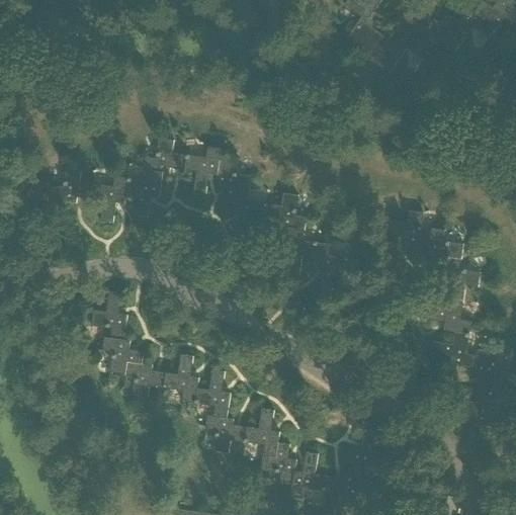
[(153,0),(153,1),(163,2),(162,8),(179,10),(180,0),(153,0)]
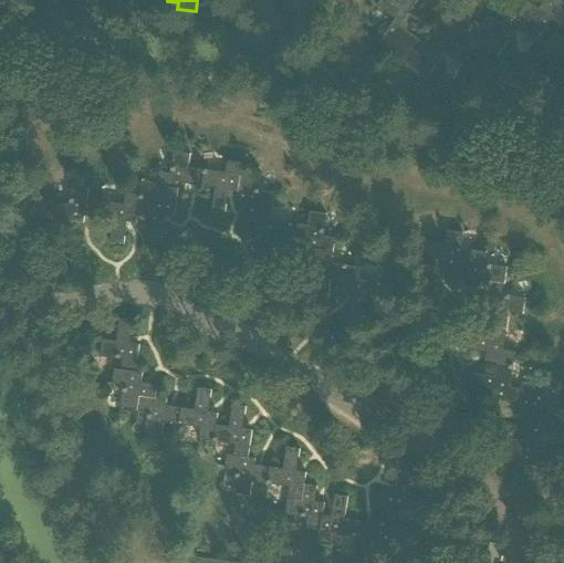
[(185,179),(199,181),(201,167),(187,166),(189,152),(171,149),(169,171),(157,169),(155,185),(162,186),(176,188),(184,189),(185,179)]
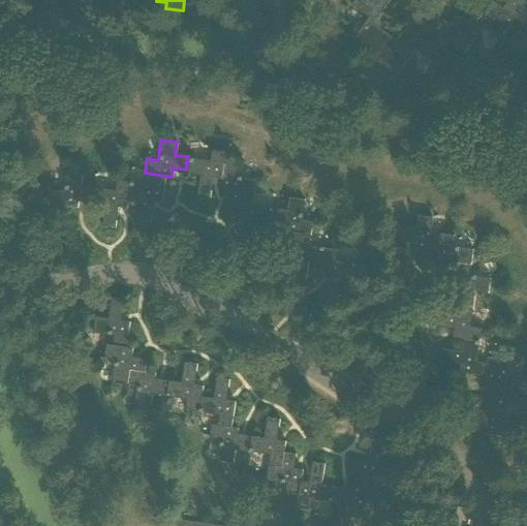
[(212,176),(220,177),(221,178),(223,162),(224,151),(211,149),(209,159),(188,156),(186,169),(186,173),(198,175),(196,195),(209,197),(212,176)]
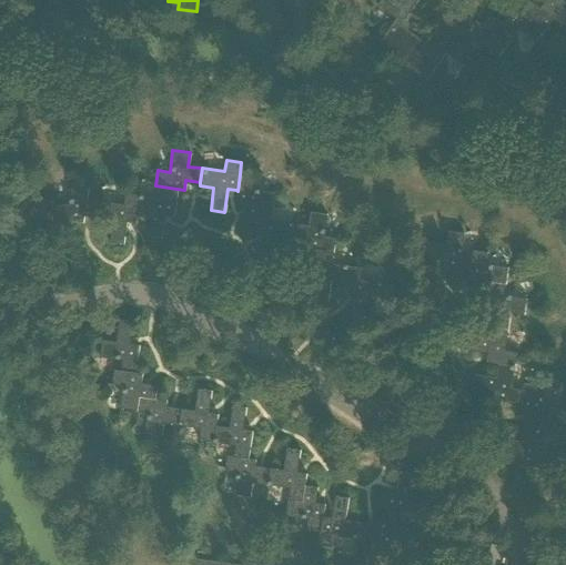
[(253,177),(240,174),(238,191),(236,190),(234,203),(243,204),(241,220),(254,222),(255,222),(258,207),(272,208),(274,191),(252,188),(253,177)]
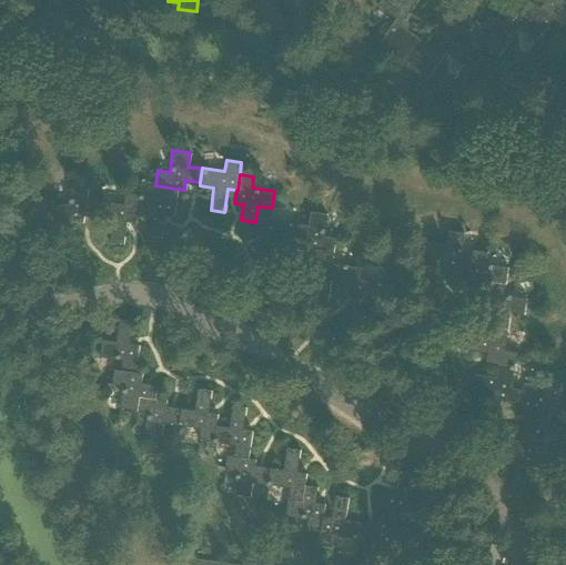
[(83,215),(98,218),(100,200),(86,198),(88,184),(71,182),(68,204),(56,202),(53,218),(82,222),(83,215)]
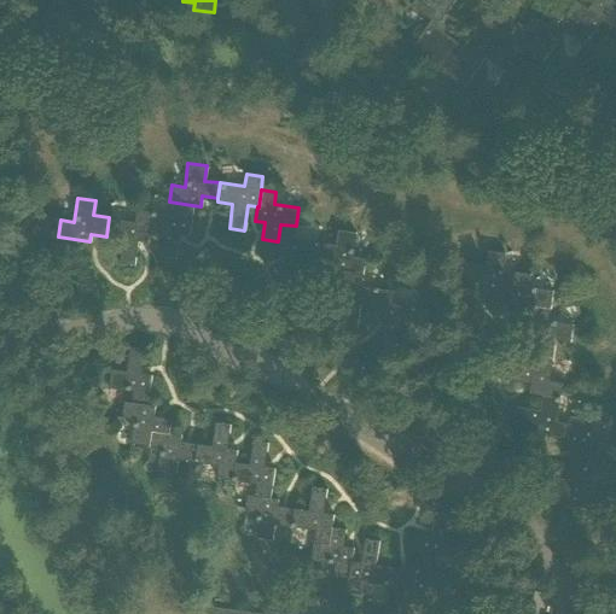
[(175,214),(151,211),(149,229),(150,229),(163,232),(160,256),(175,257),(178,233),(189,235),(192,205),(176,203),(175,214)]
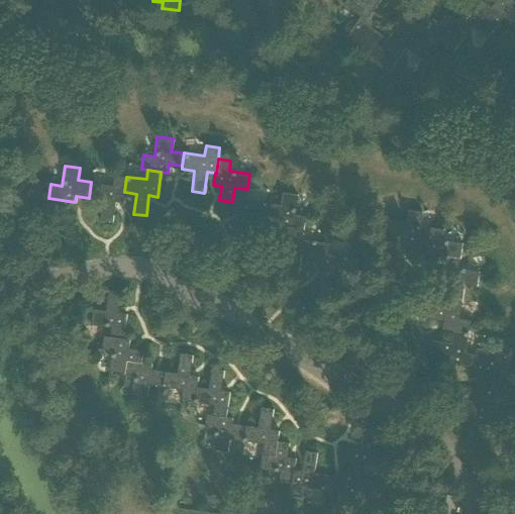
[(111,185),(91,182),(89,198),(102,199),(98,219),(112,221),(115,201),(123,203),(125,192),(124,192),(126,177),(113,175),(111,185)]
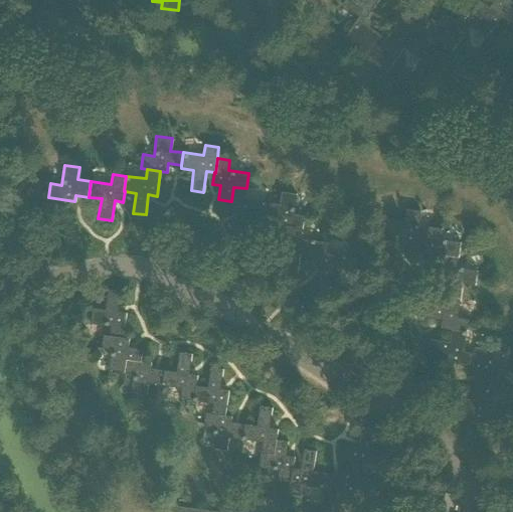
[(244,198),(246,188),(233,187),(231,201),(230,201),(228,211),(237,213),(234,233),(247,234),(250,215),(263,216),(263,213),(265,201),(244,198)]
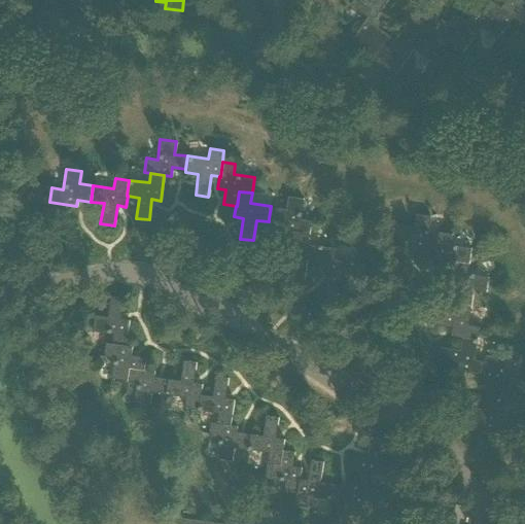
[(282,230),(288,231),(302,233),(308,234),(310,219),(300,217),(303,197),(286,195),(285,208),(271,206),(269,218),(283,220),(282,230)]
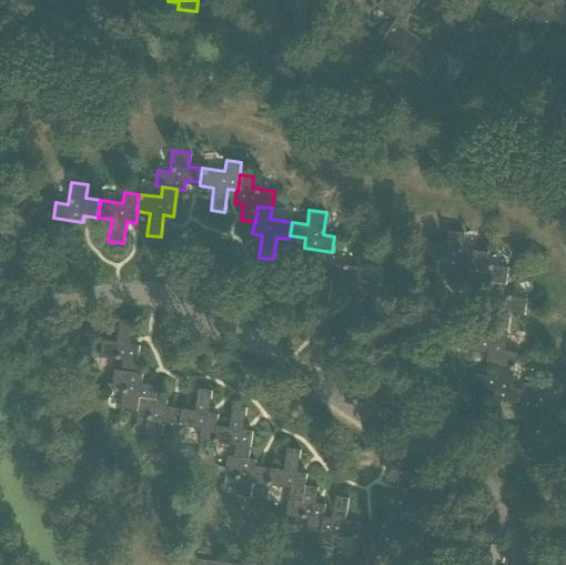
[(442,266),(468,271),(471,255),(461,254),(464,232),(447,230),(445,243),(423,241),(421,254),(443,258),(442,266)]
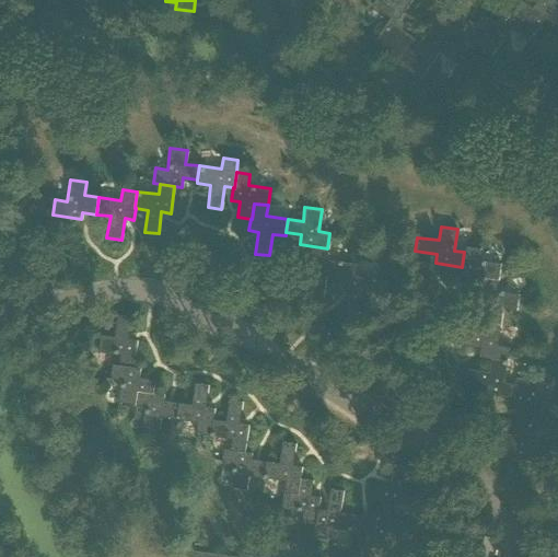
[(325,276),(338,277),(340,260),(320,257),(321,247),(306,245),(302,273),(312,274),(309,296),(323,298),(325,276)]
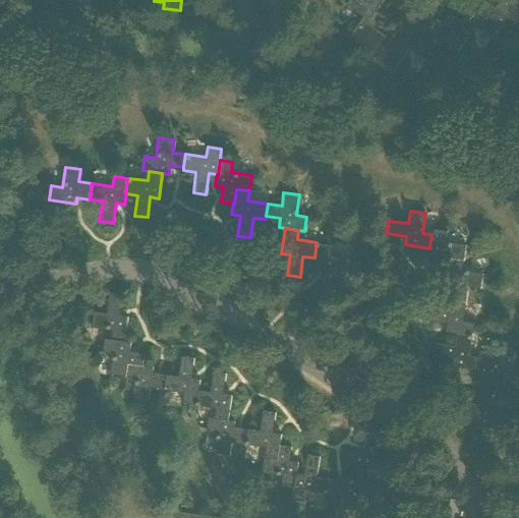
[(436,271),(447,272),(450,256),(463,259),(465,244),(445,241),(447,230),(433,229),(431,234),(429,248),(429,254),(438,255),(436,271)]
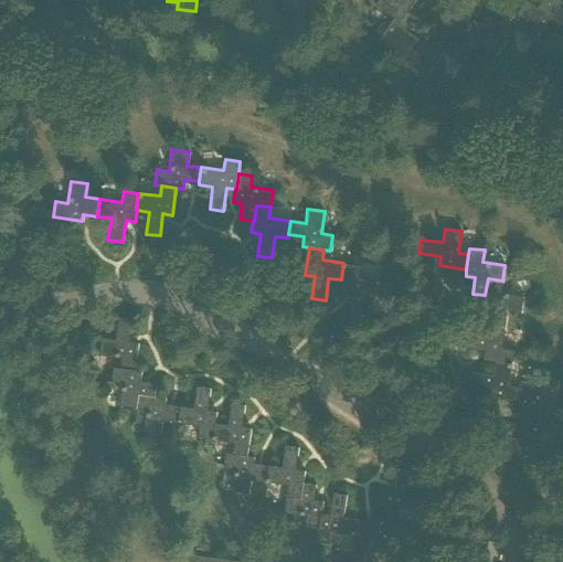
[(362,295),(376,297),(379,279),(357,276),(359,265),(343,263),(341,279),(339,292),(349,293),(346,315),(360,317),(362,295)]
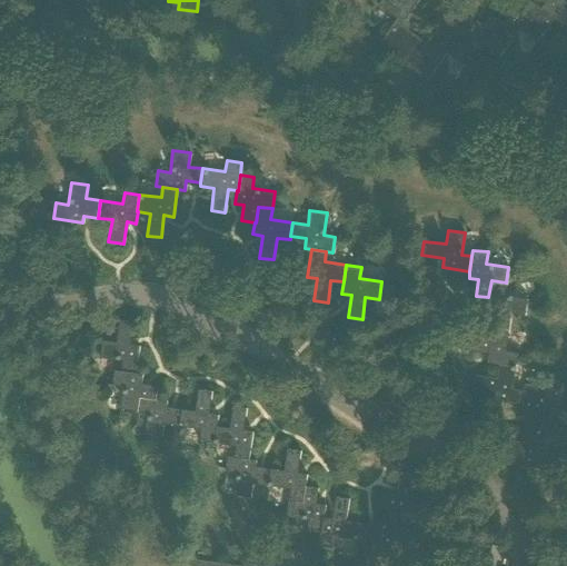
[(505,294),(506,283),(491,280),(488,297),(487,309),(496,310),(494,326),(508,328),(510,313),(524,314),(526,297),(505,294)]
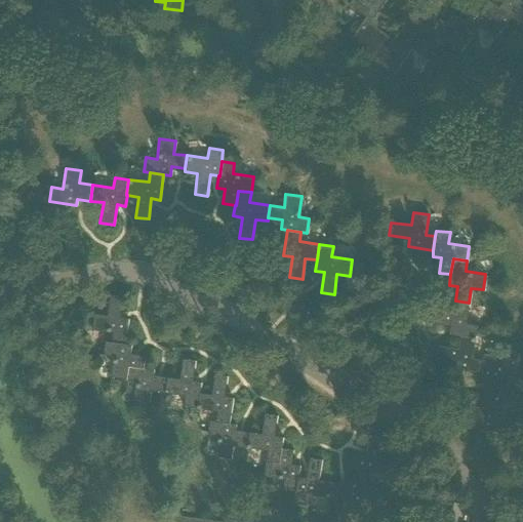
[(112,331),(111,342),(124,344),(128,318),(119,317),(122,295),(109,294),(107,315),(93,313),(91,328),(112,331)]
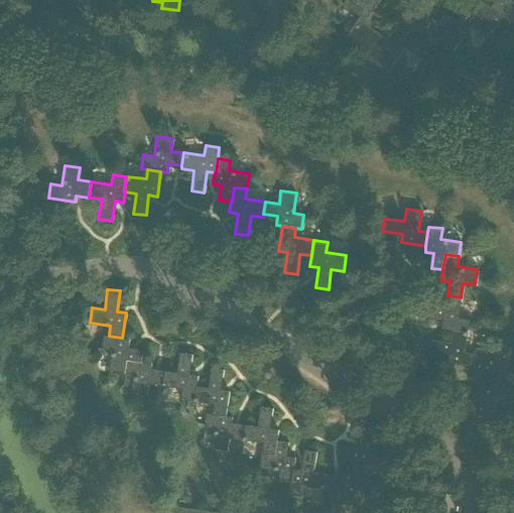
[(458,317),(461,297),(447,295),(445,295),(443,307),(423,304),(421,317),(441,321),(440,329),(451,331),(467,333),(468,318),(458,317)]
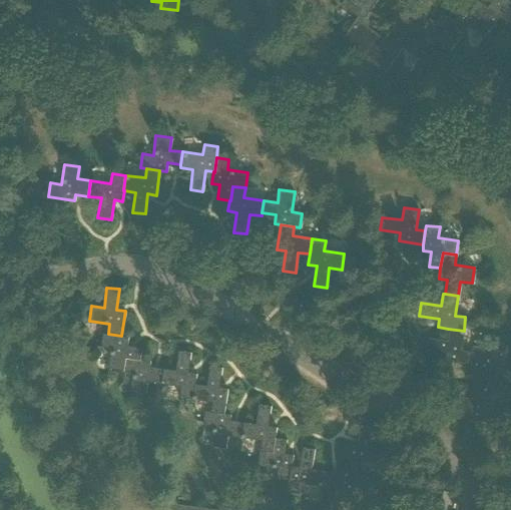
[(461,350),(464,331),(448,329),(447,340),(427,337),(425,349),(445,352),(444,361),(468,364),(470,351),(461,350)]
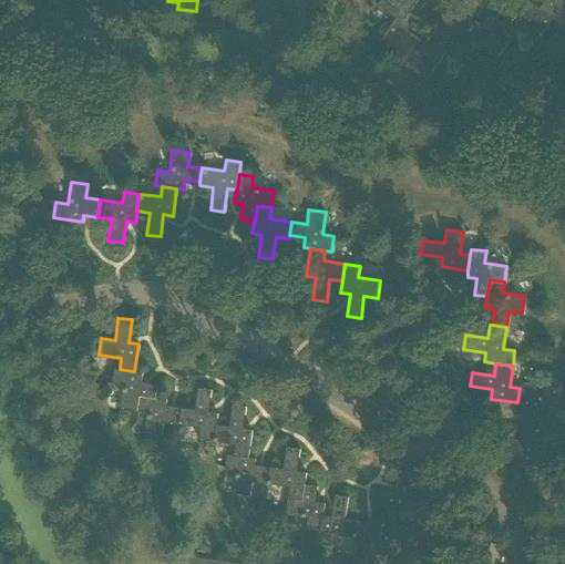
[(134,371),(120,369),(113,368),(111,382),(122,385),(119,407),(135,409),(137,395),(154,397),(155,383),(140,381),(141,371),(134,371)]
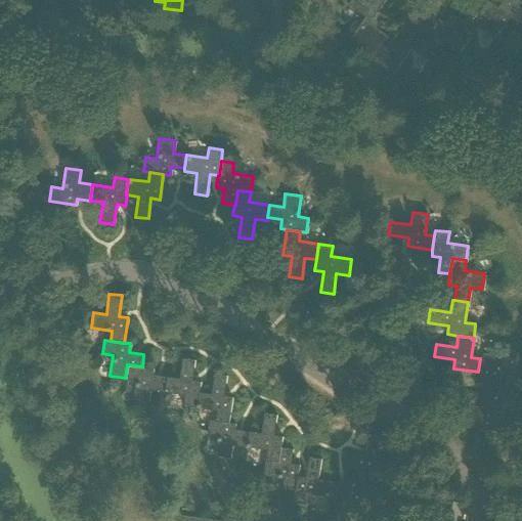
[(197,407),(199,391),(200,381),(191,380),(194,358),(181,357),(178,378),(166,376),(165,379),(164,391),(184,394),(182,405),(197,407)]
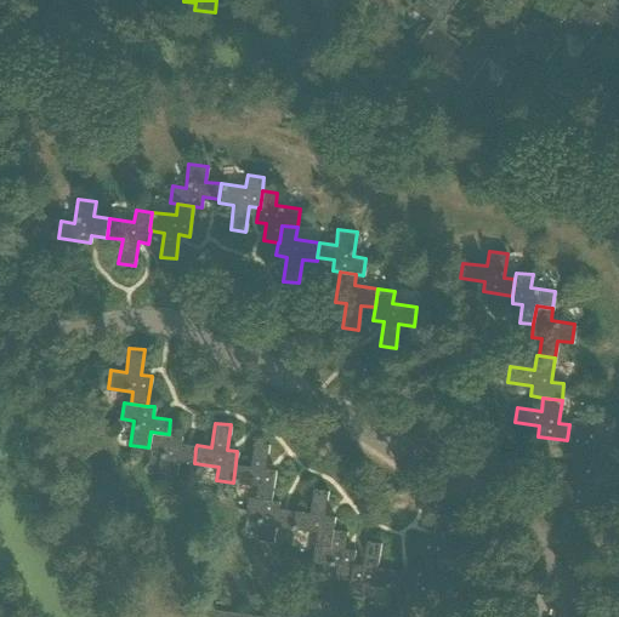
[(177,461),(194,463),(196,449),(180,446),(181,435),(169,434),(151,432),(148,447),(160,450),(157,474),(175,476),(177,461)]
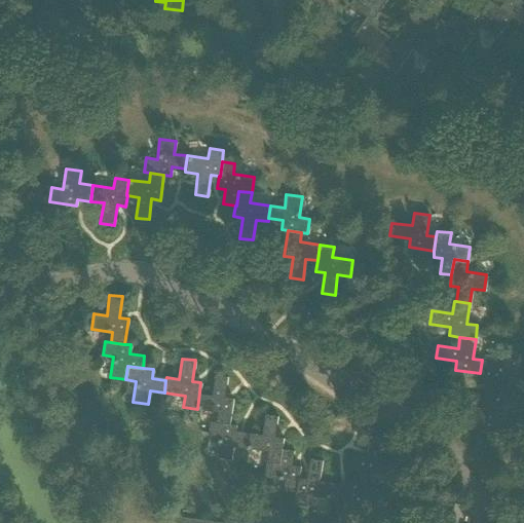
[(211,395),(199,393),(197,409),(217,411),(215,421),(229,423),(232,398),(224,397),(227,376),(214,374),(211,395)]
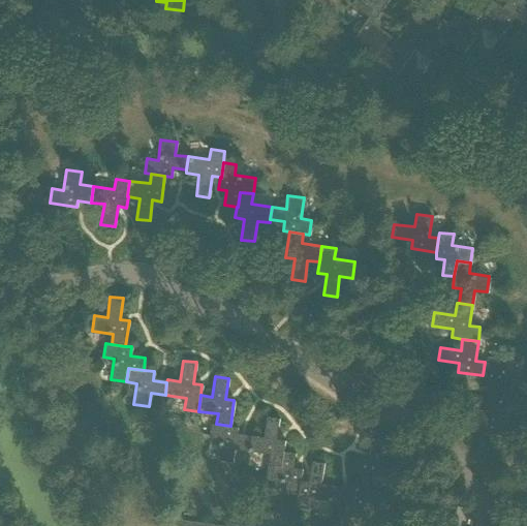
[(269,454),(267,463),(280,465),(282,451),(283,451),(284,439),(276,438),(279,418),(266,415),(262,436),(250,434),(249,437),(248,451),(269,454)]
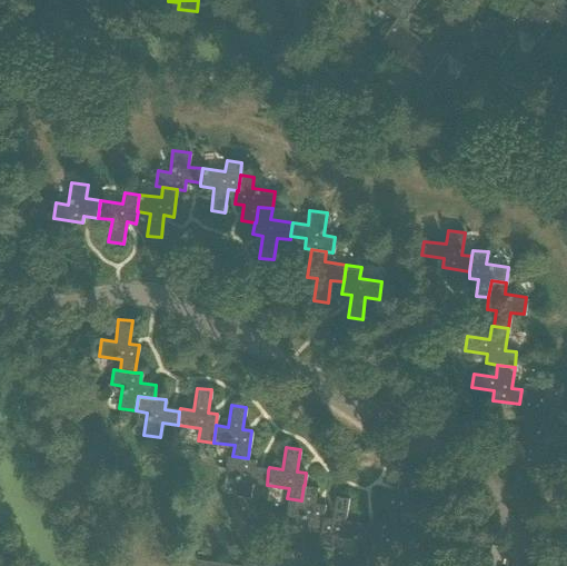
[(251,483),(267,485),(268,470),(254,468),(255,459),(248,458),(232,456),(226,455),(225,470),(236,472),(232,494),(249,496),(251,483)]
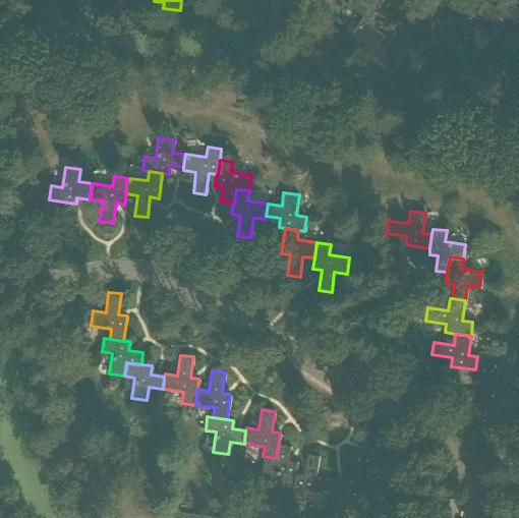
[(353,449),(349,474),(363,476),(364,467),(385,469),(387,454),(375,452),(378,432),(364,429),(361,450),(353,449)]
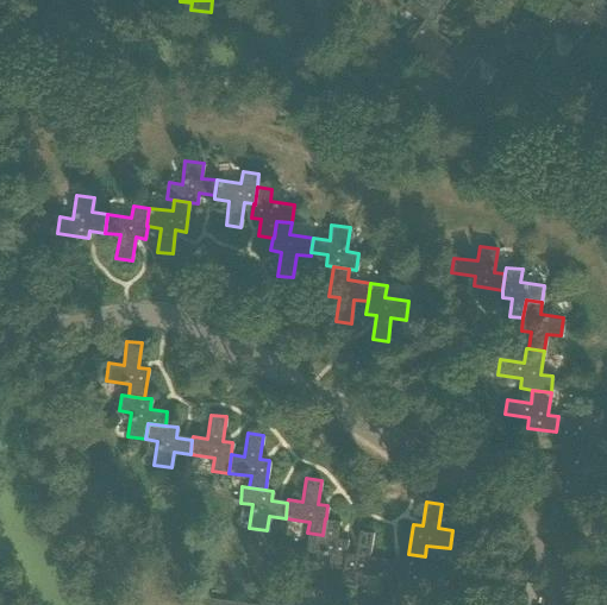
[(339,521),(326,518),(325,518),(323,535),(307,533),(305,552),(329,554),(327,567),(342,569),(344,552),(345,552),(348,539),(337,537),(339,521)]
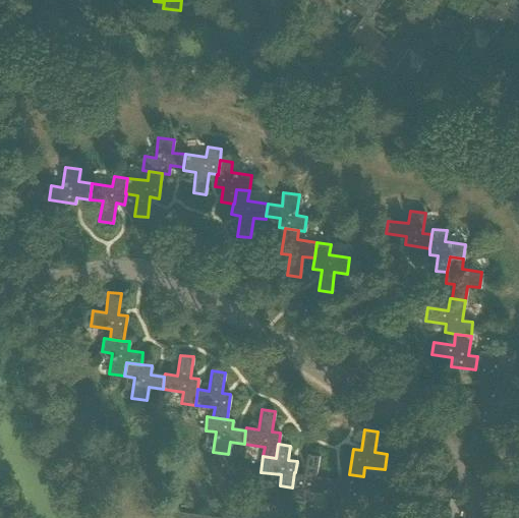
[(303,473),(295,472),(294,472),(292,487),(291,499),(304,501),(306,490),(327,493),(328,480),(329,477),(315,475),(319,455),(306,453),(303,473)]
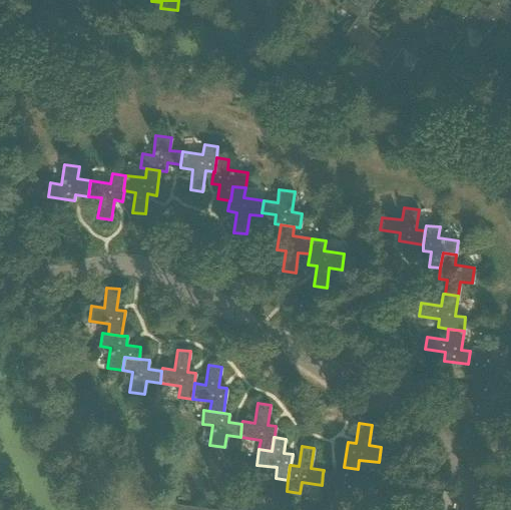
[(364,470),(358,469),(344,467),(338,466),(337,475),(323,473),(322,485),(335,487),(333,500),(348,502),(352,482),(362,483),(364,470)]
